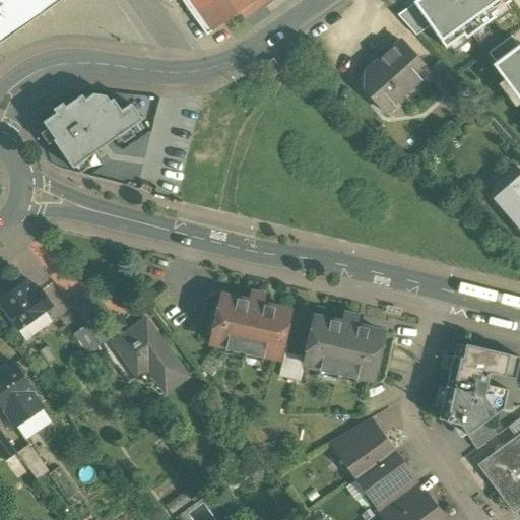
[(0,0),(0,44),(62,0),(0,0)]
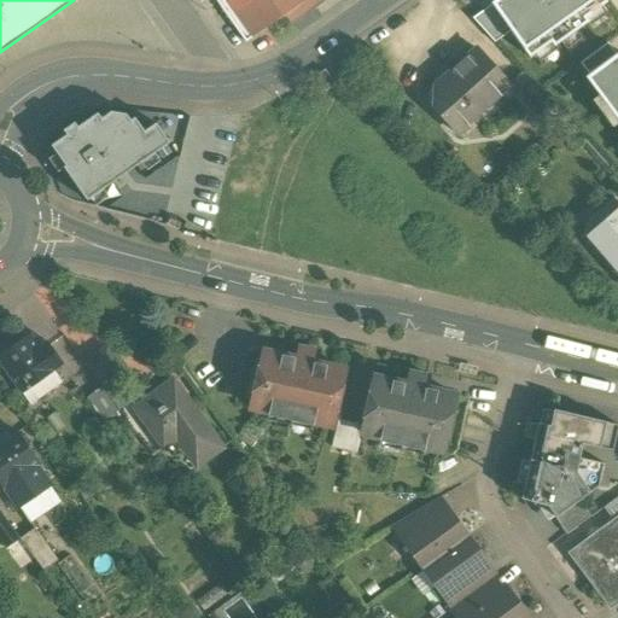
[(309,0),(308,0),(215,0),(245,44),(309,0)]
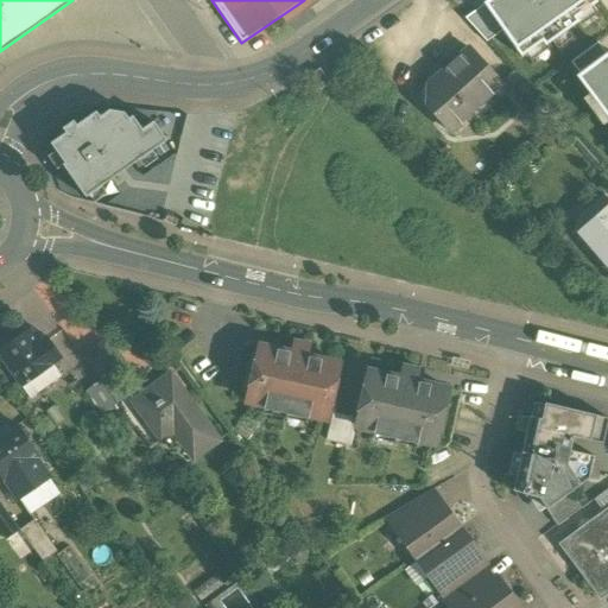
[(489,0),(483,5),(485,7),(502,32),(521,58),(543,43),(545,46),(578,21),(576,19),(597,4),(595,0),(489,0)]
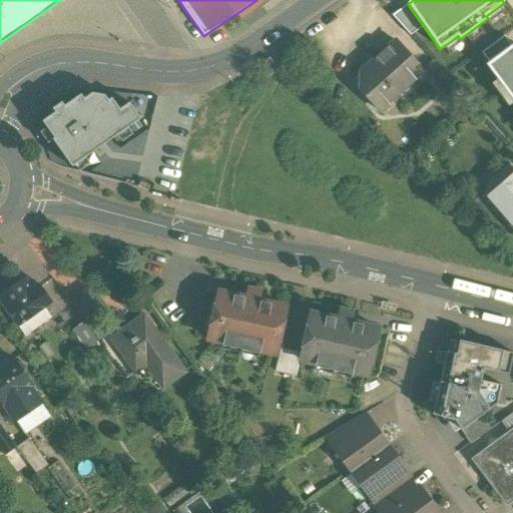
[(424,27),(409,6),(393,17),(411,37),(424,27)]
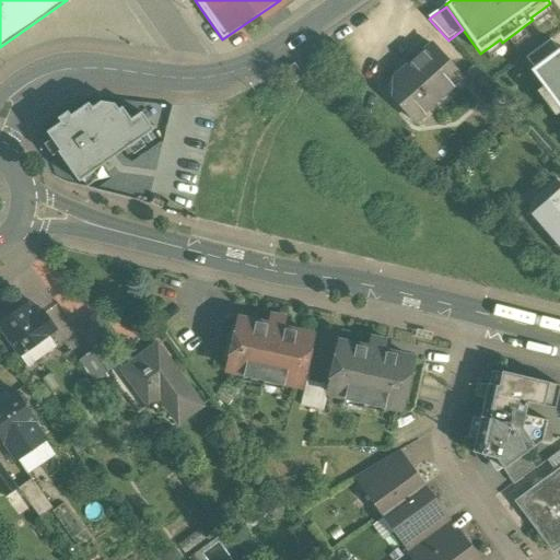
[(551,41),(526,59),(533,68),(529,69),(559,109),(559,48),(558,50),(551,41)]
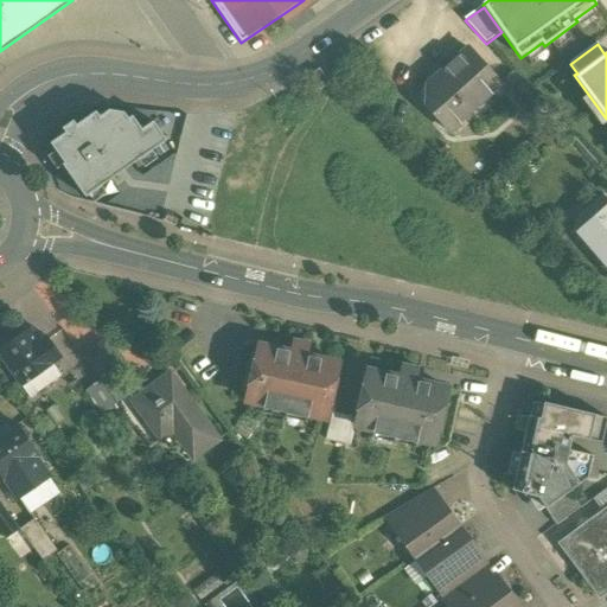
[(500,84),(470,49),(430,84),(429,87),(429,88),(429,89),(430,91),(435,97),(426,106),(449,133),(500,89),(503,87),(500,84)]
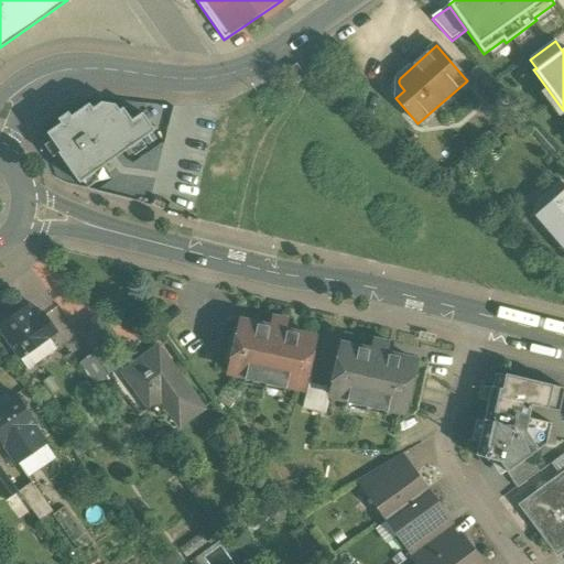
[(296,85),(306,78),(296,64),(286,71),(296,85)]
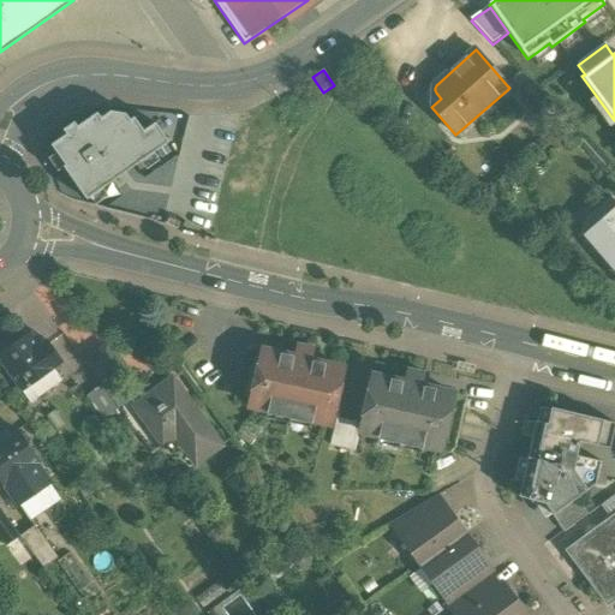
[(48,148),(85,201),(168,143),(154,123),(142,132),(132,118),(129,120),(124,114),(109,112),(101,119),(97,113),(77,127),(73,124),(63,131),(66,136),(48,148)]
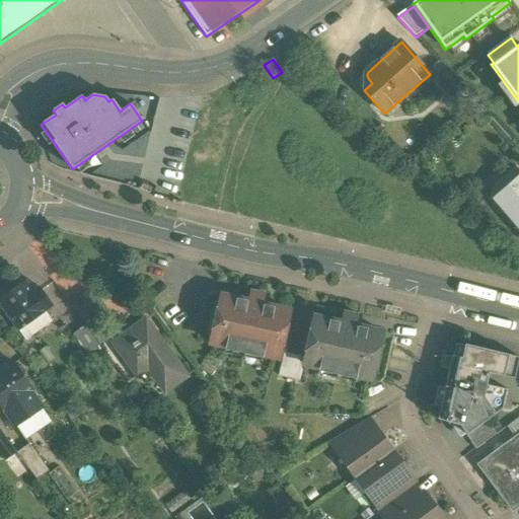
[(518,173),(491,199),(518,231),(518,173)]
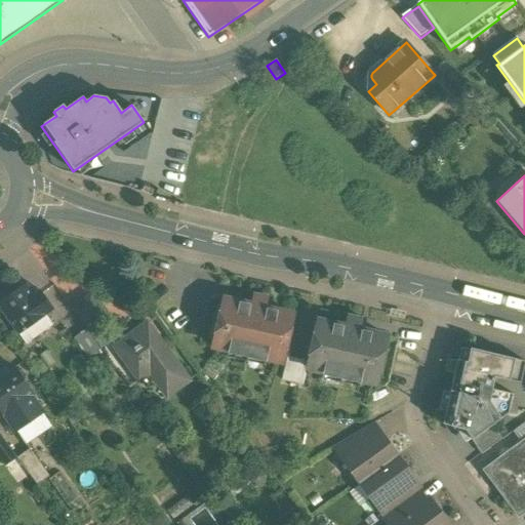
[(38,293),(32,297),(24,287),(0,303),(0,311),(16,335),(50,312),(38,293)]
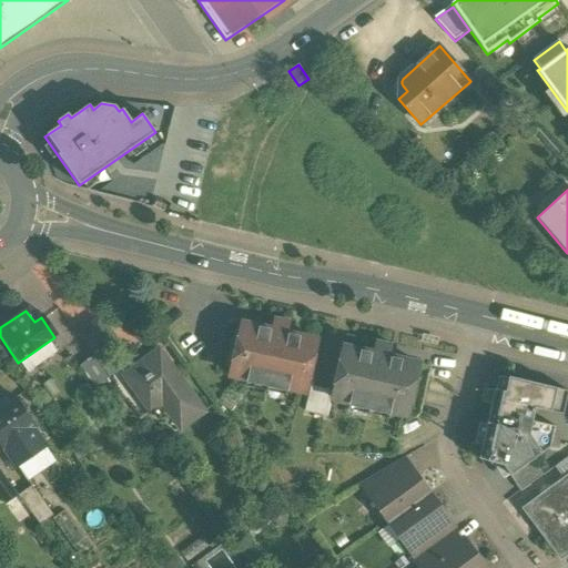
[(272,331),(243,324),(231,375),(304,393),(316,341),(286,334),(288,322),(275,318),(272,331)]
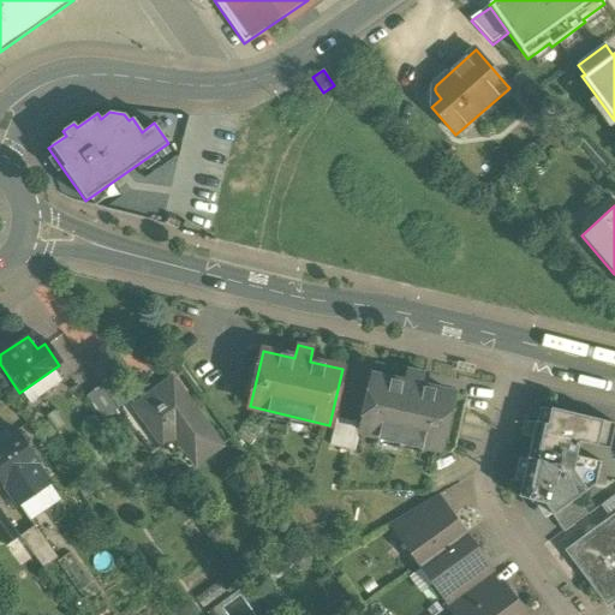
[(120,372),(103,350),(82,365),(99,388),(113,377),(120,372)]
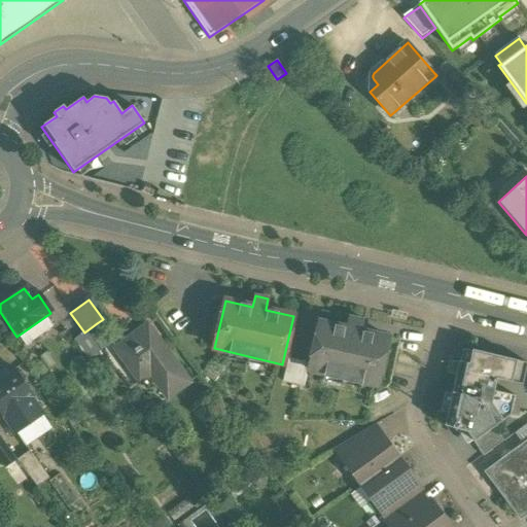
[(362,320),(349,317),(346,329),(319,323),(310,363),(309,371),(378,386),(387,339),(359,332),(362,320)]
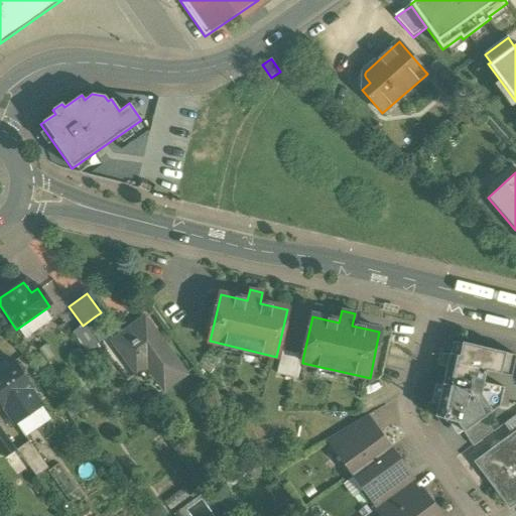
[(108,335),(95,316),(83,326),(97,344),(108,335)]
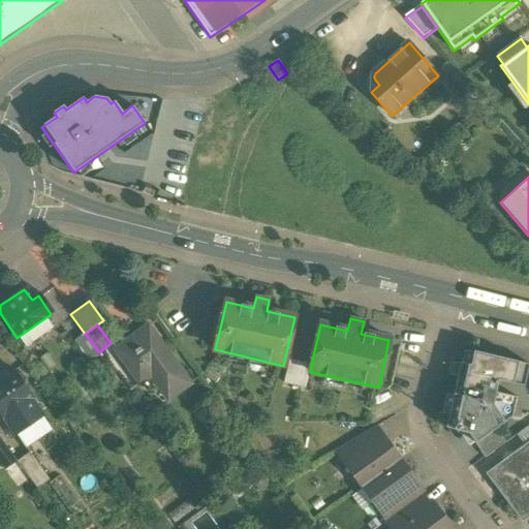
[(147,324),(113,350),(137,384),(154,373),(172,397),(190,384),(147,324)]
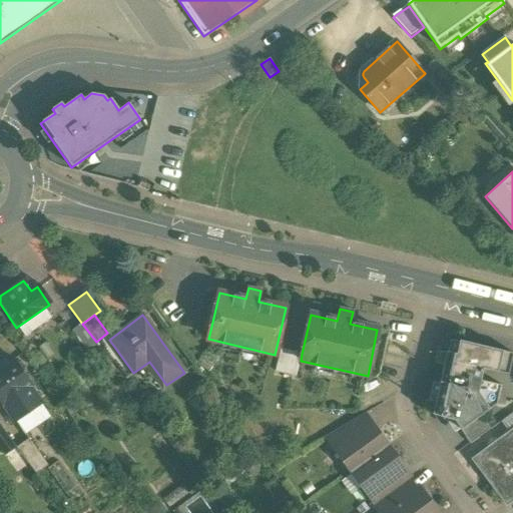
[(96,342),(82,324),(70,332),(84,350),(96,342)]
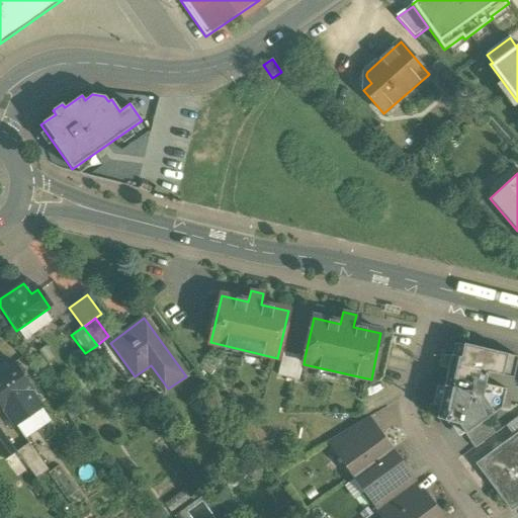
[(517,356),(462,343),(459,356),(449,354),(435,419),(458,425),(475,449),(495,434),(485,420),(500,409),(504,389),(485,383),(487,373),(512,378),(517,356)]
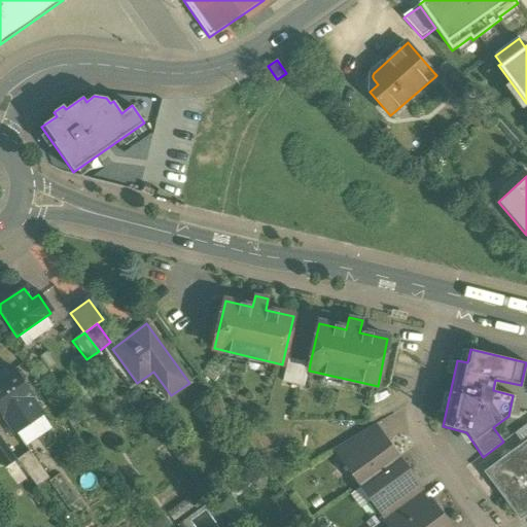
[(310,363),(288,358),(283,382),(305,387),(309,371),(310,363)]
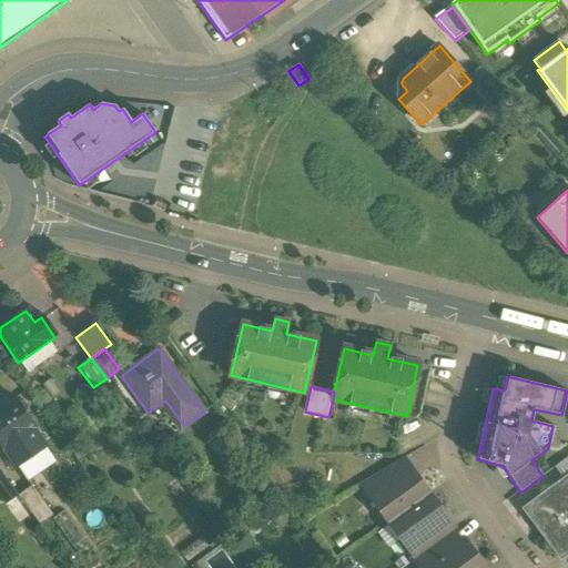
[(12,398),(0,407),(0,448),(1,450),(2,450),(30,429),(33,427),(12,398)]
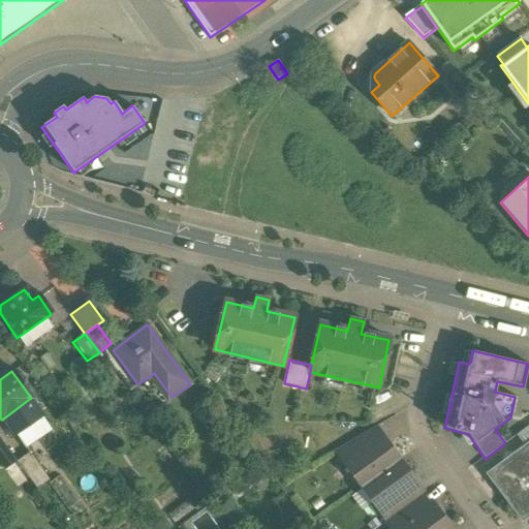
[(28,400),(2,419),(14,436),(40,416),(28,400)]
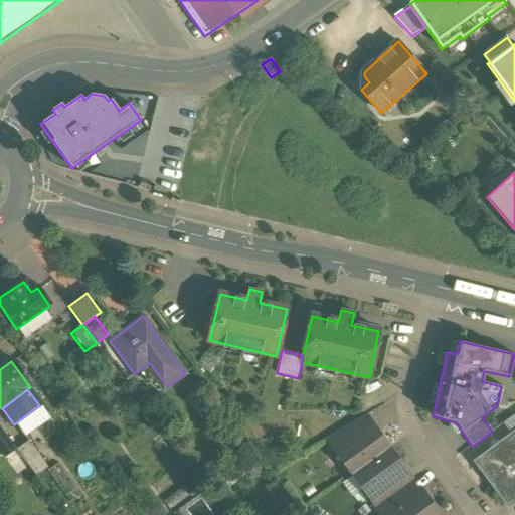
[(363,416),(327,438),(336,450),(369,425),(363,416)]
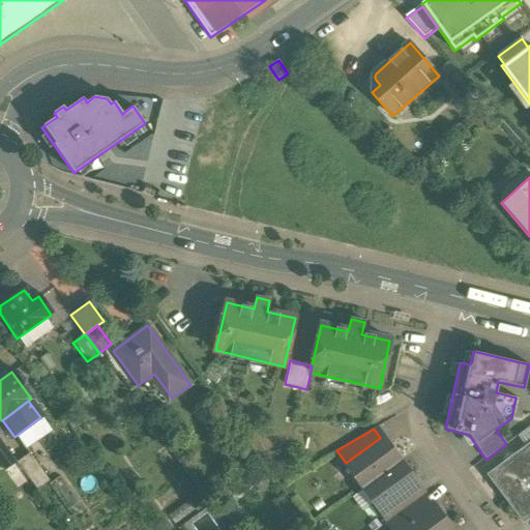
[(400,461),(382,437),(380,438),(346,463),(345,464),(362,488),(400,461)]
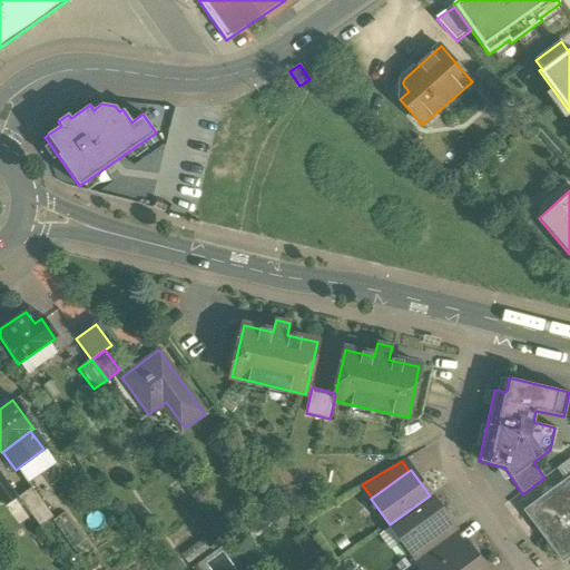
[(17,498),(0,473),(0,502),(3,508),(17,498)]
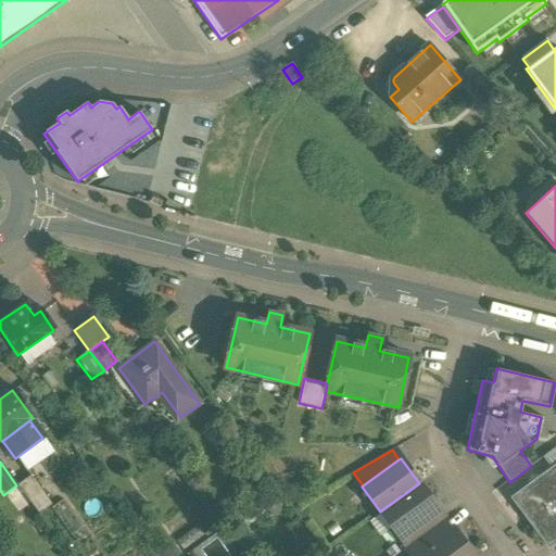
[(555,466),(513,500),(548,547),(555,541),(555,466)]
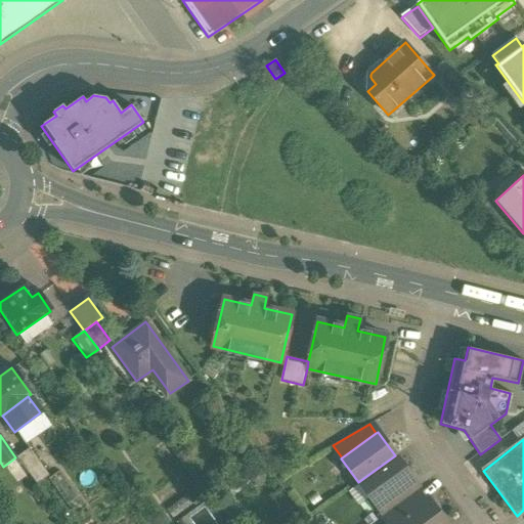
[(47,475),(28,448),(15,457),(35,484),(47,475)]
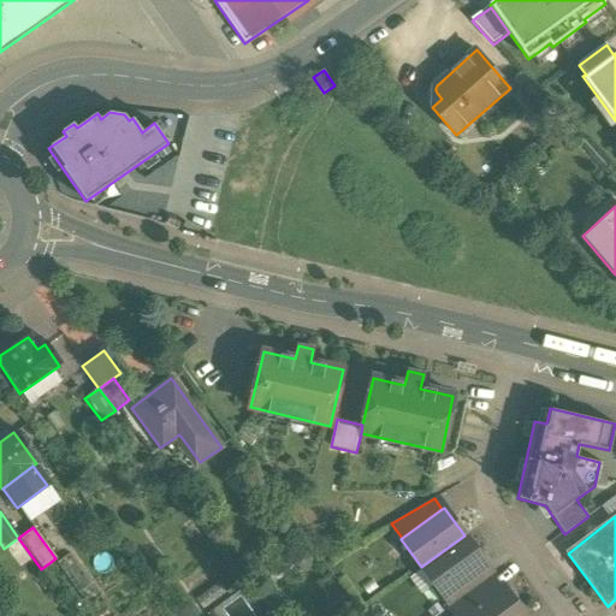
[(465,535),(421,567),(443,594),(483,566),(485,563),(465,535)]
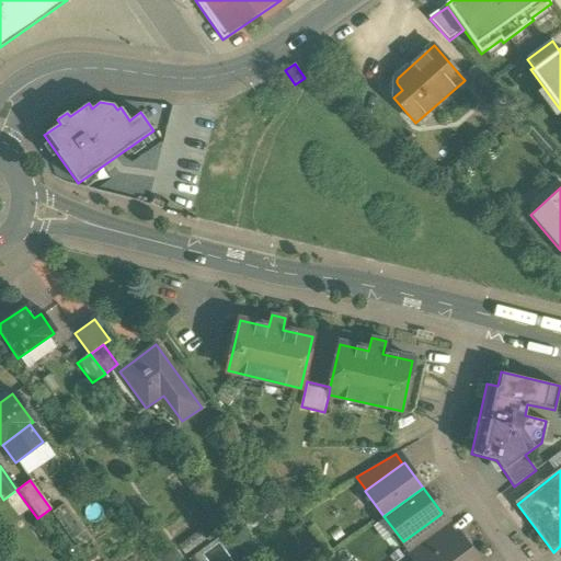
[(439,515),(403,541),(411,551),(447,524),(439,515)]
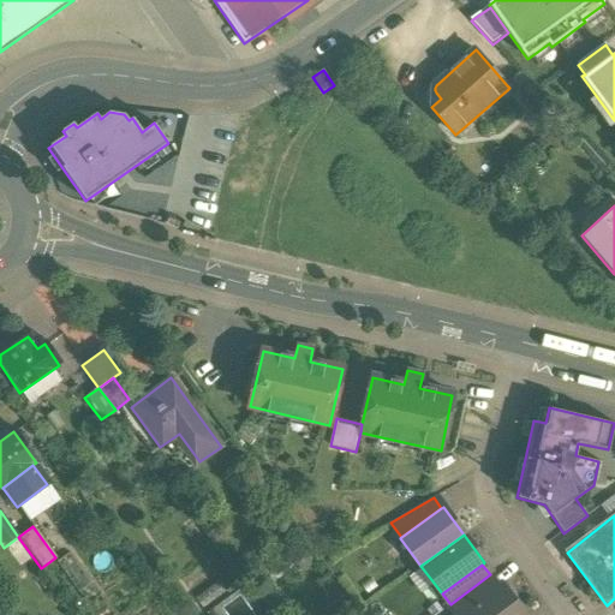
[(490,574),(451,604),(458,614),(459,614),(499,586),(490,574)]
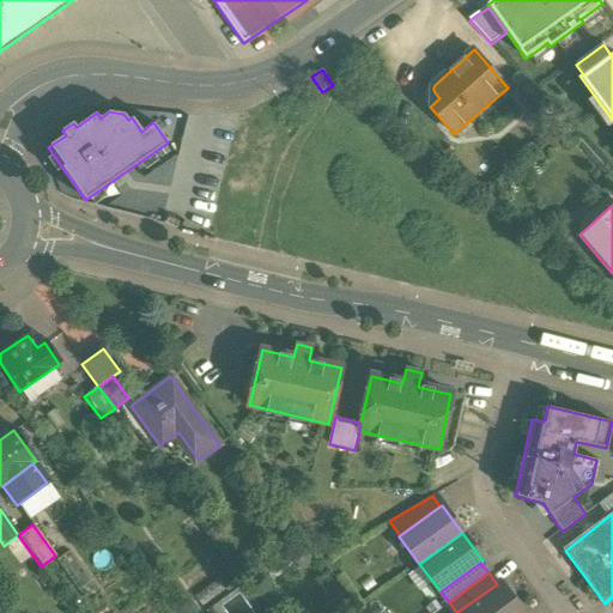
[(457,612),(519,612),(498,583),(497,584),(457,612)]
